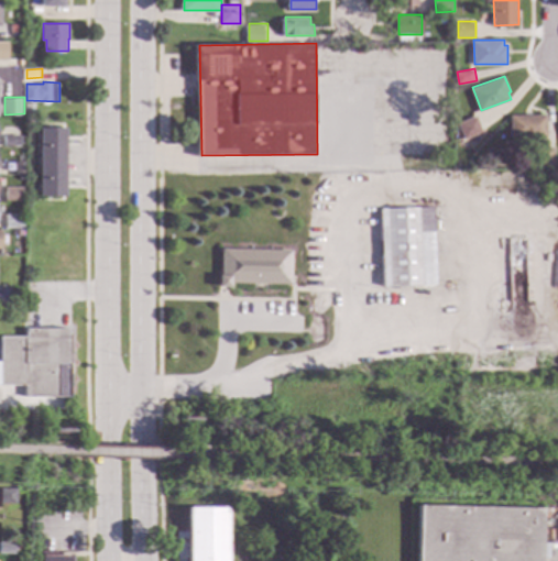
[(37,111),(29,111),(29,102),(37,102),(37,111)]
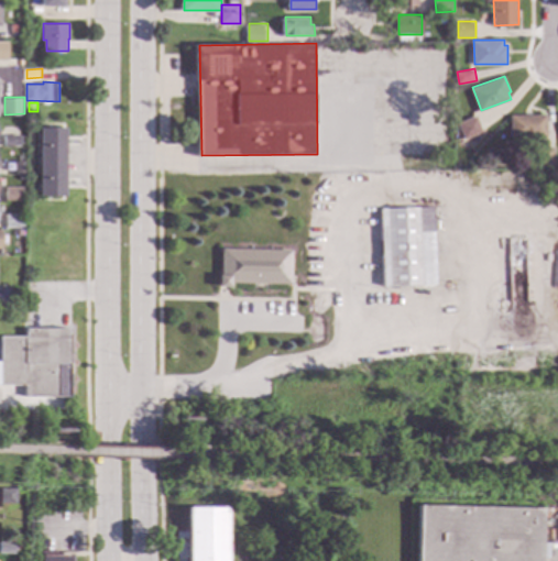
[(548,136),(512,136),(512,114),(548,114),(548,136)]
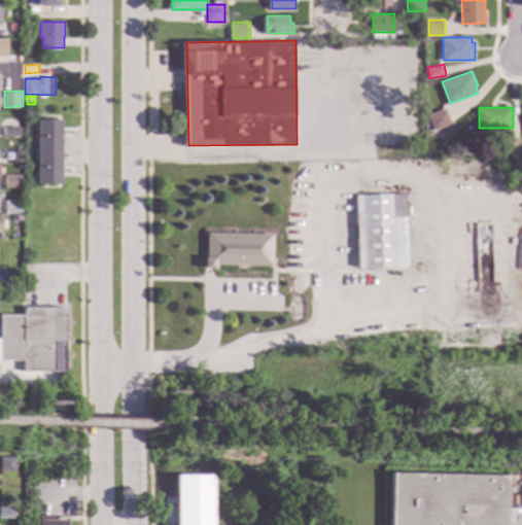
[(453,123),(437,129),(430,114),(447,108),(453,123)]
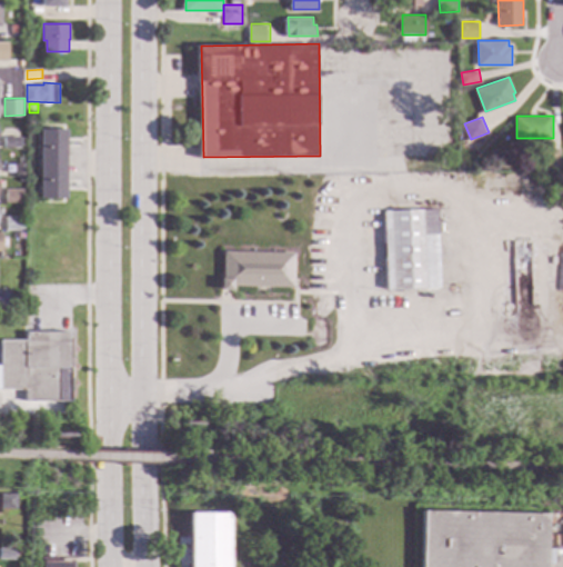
[(68,197),(42,197),(43,128),(68,128),(68,197)]
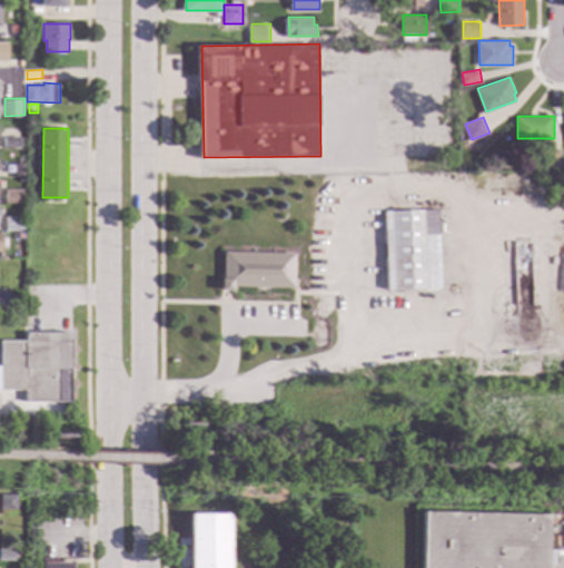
[(22,146),(7,146),(6,136),(22,136),(22,146)]
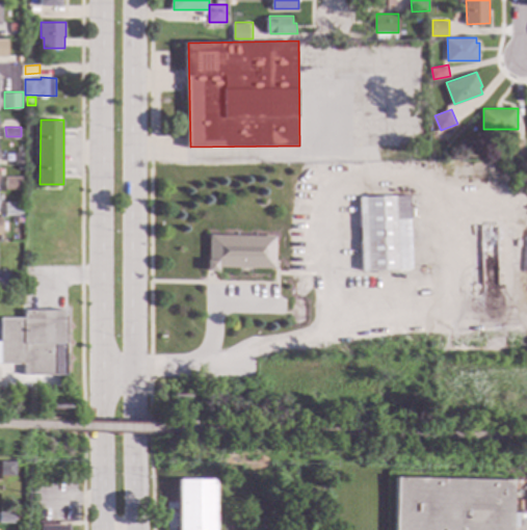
[(525,156),(511,156),(510,138),(525,138),(525,156)]
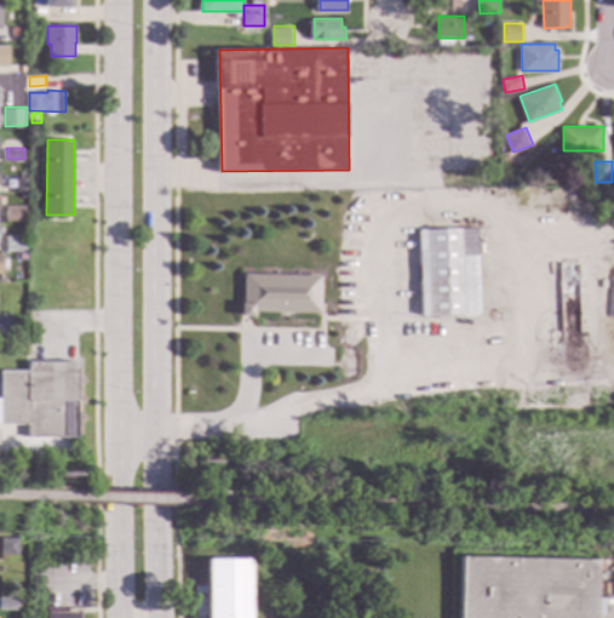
[(27,219),(9,219),(7,205),(27,205),(27,219)]
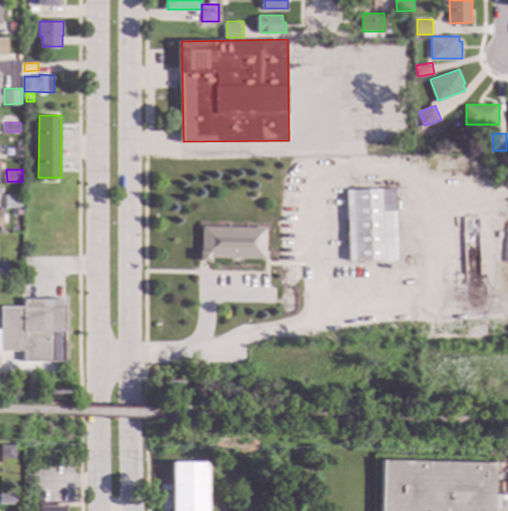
[(399,259),(351,261),(348,189),(397,187),(399,259)]
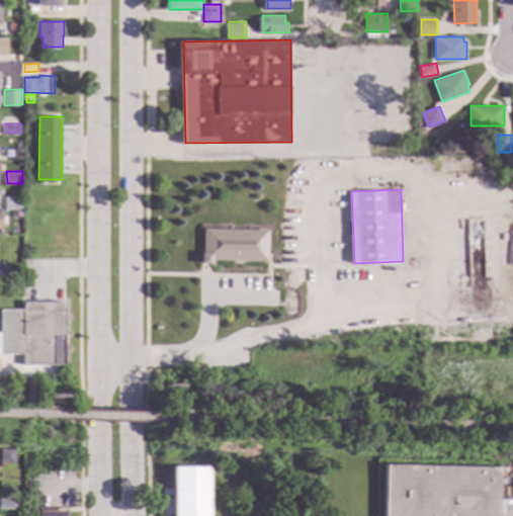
[(23,208),(8,208),(8,195),(23,195),(23,208)]
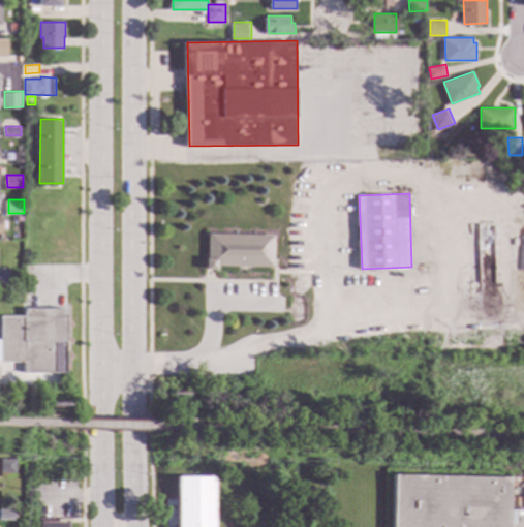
[(498,280),(481,280),(480,223),(496,223),(498,280)]
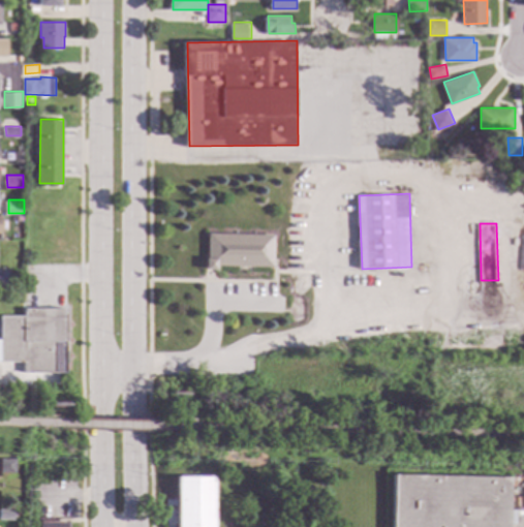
[(276,266),(218,264),(218,268),(208,268),(208,256),(210,256),(210,231),(276,233),(276,266)]
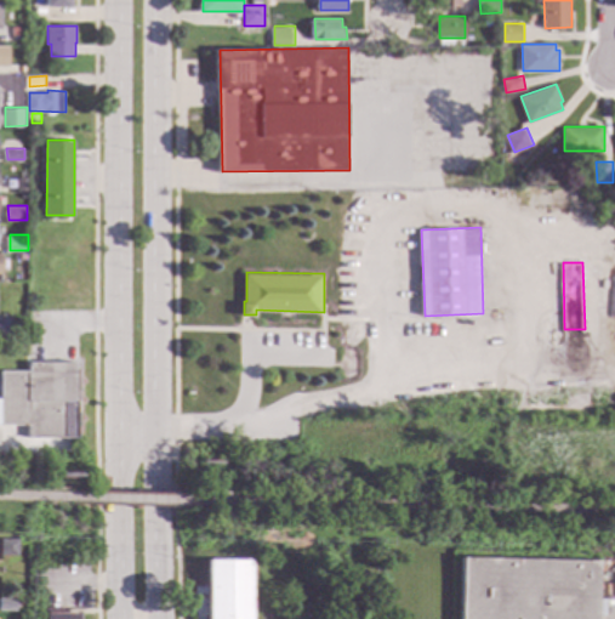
[(81,436),(32,436),(32,424),(0,424),(0,397),(4,397),(4,370),(32,370),(32,362),(81,362),(81,436)]
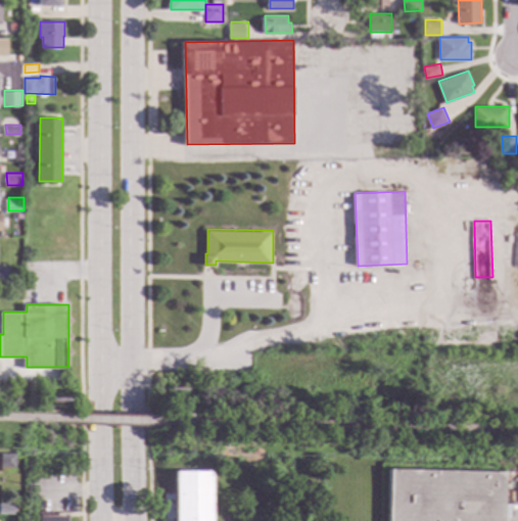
[(17,466),(2,466),(2,452),(17,452),(17,466)]
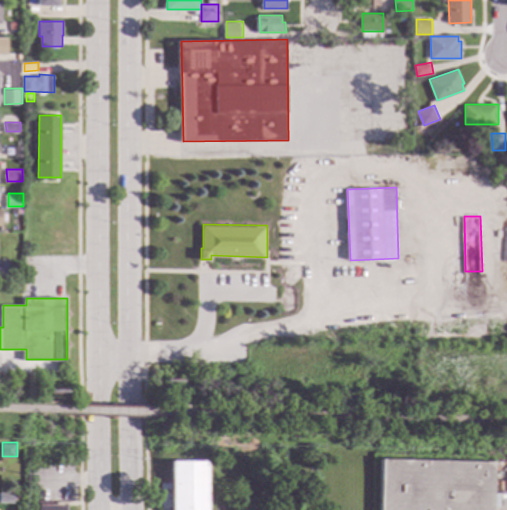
[(495,461),(493,509),(381,509),(382,458),(495,461)]
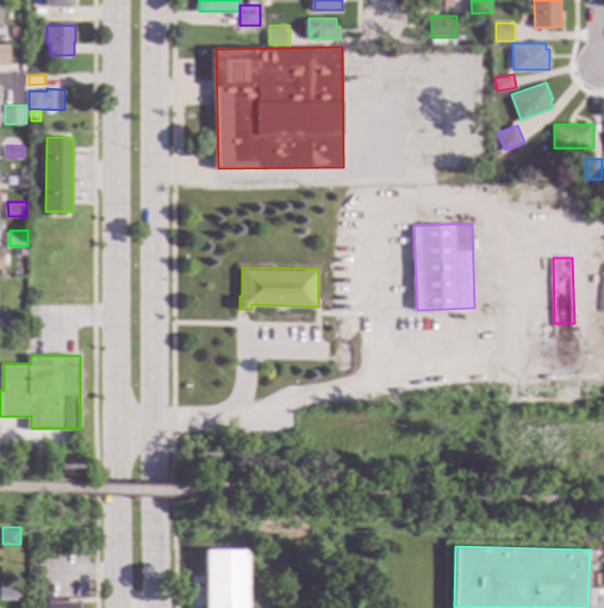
[(250,607),(209,607),(209,550),(250,550),(250,607)]
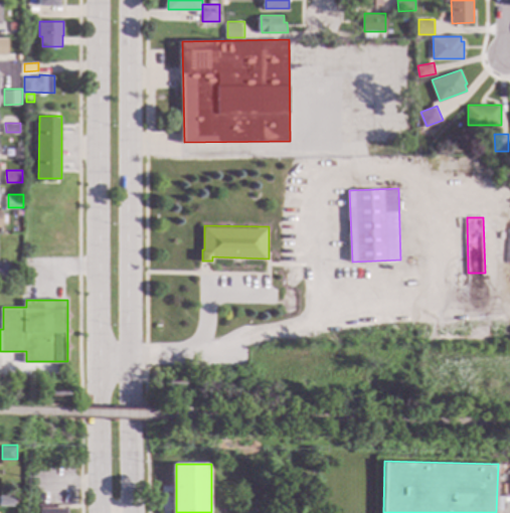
[(15,505),(1,505),(1,495),(15,495),(15,505)]
